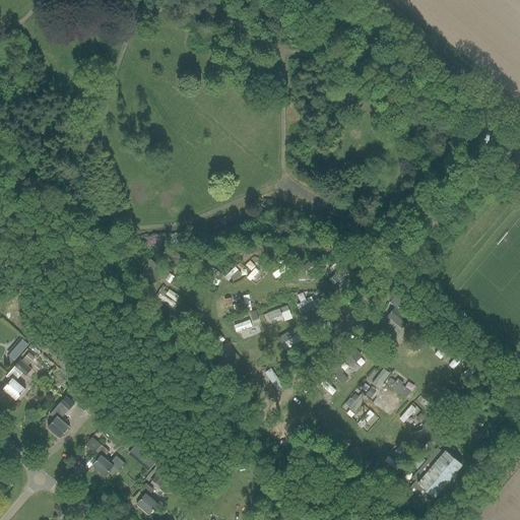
[(519,151),(508,167),(516,174),(519,168),(519,151)]
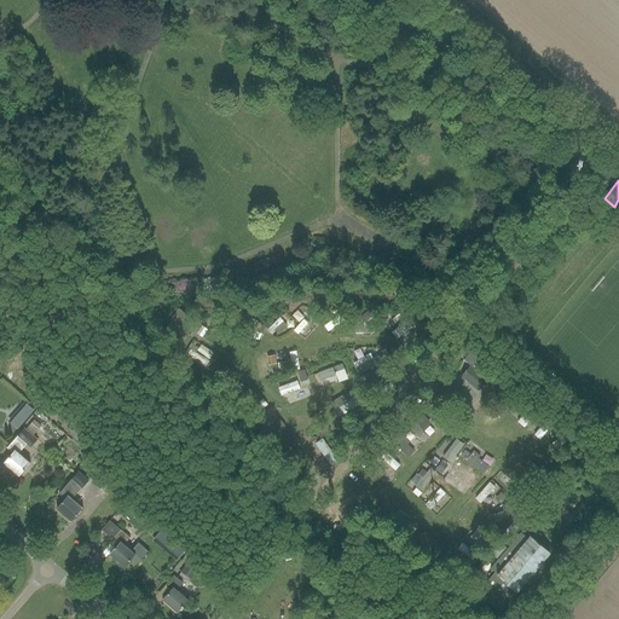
[(369,347),(353,352),(360,370),(375,364),(369,347)]
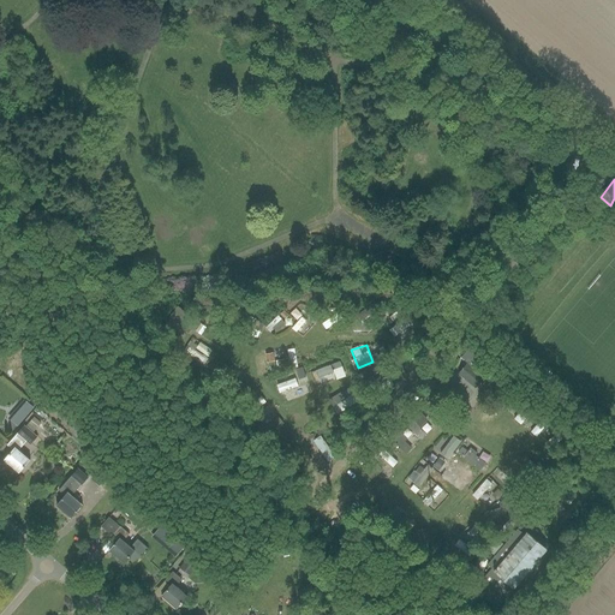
[(13,449),(5,460),(18,472),(30,459),(18,451),(27,441),(31,446),(39,436),(35,434),(42,424),(34,418),(28,427),(25,424),(16,435),(7,445),(13,449)]
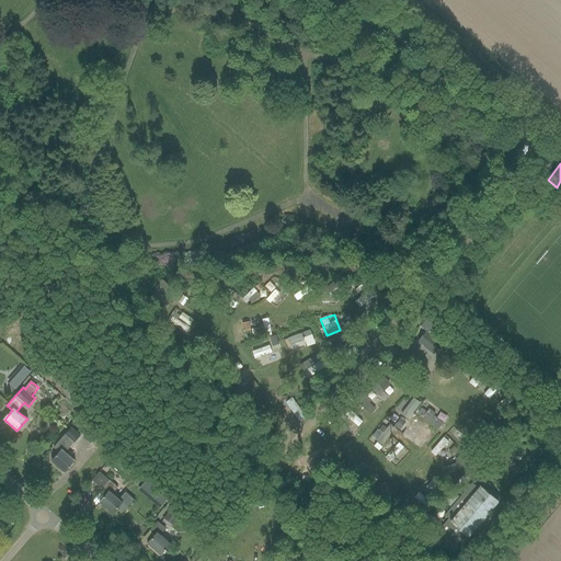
[(356,401),(370,413),(377,404),(364,392),(356,401)]
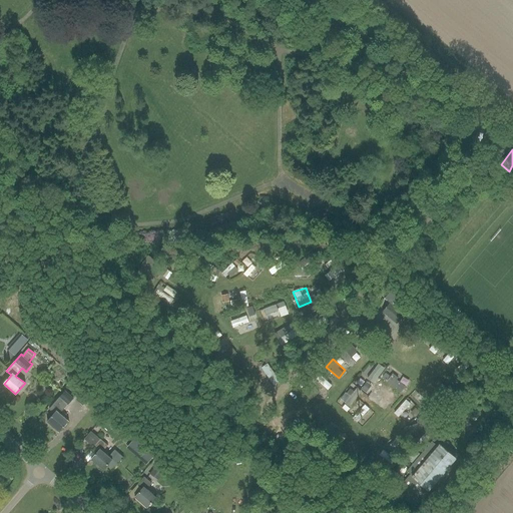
[(345,389),(341,401),(345,403),(344,408),(352,410),(357,393),(345,389)]
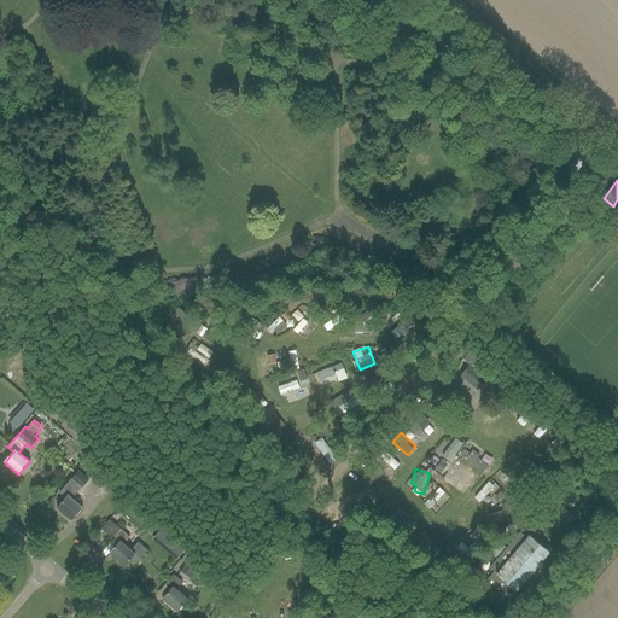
[(83,487),(89,479),(79,471),(60,493),(65,497),(57,507),(71,519),(82,507),(71,497),(77,490),(77,491),(82,487),(83,487)]
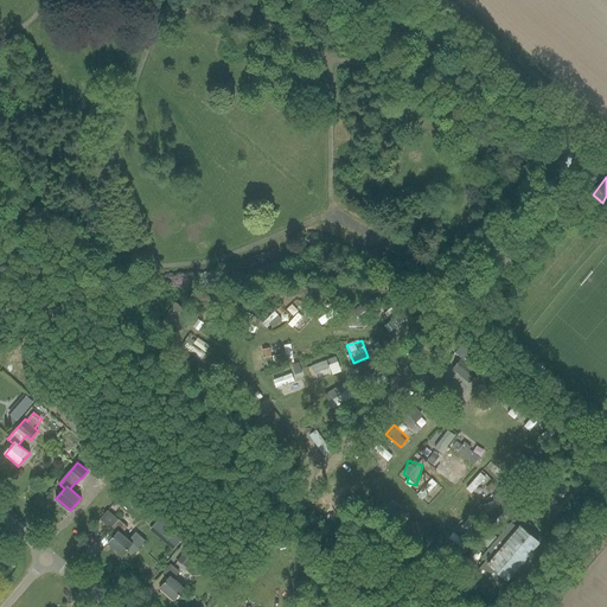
[(420,492),(427,502),(440,492),(433,483),(420,492)]
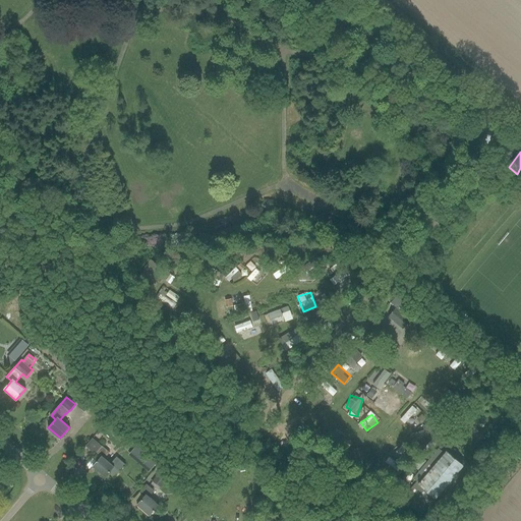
[(315,431),(323,438),(333,427),(326,421),(315,431)]
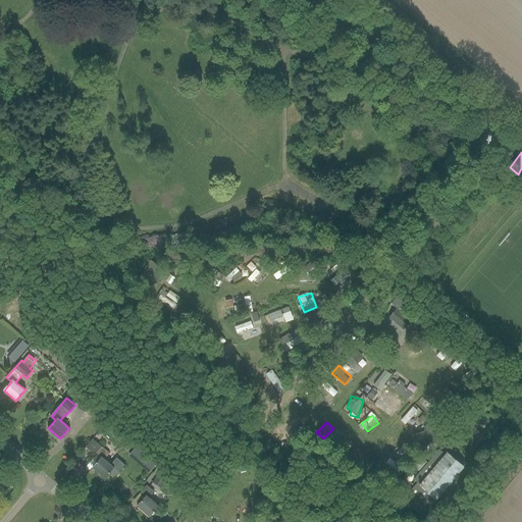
[(99,459),(93,467),(105,477),(108,473),(115,480),(126,467),(116,459),(111,464),(105,459),(110,454),(102,447),(95,456),(99,459)]
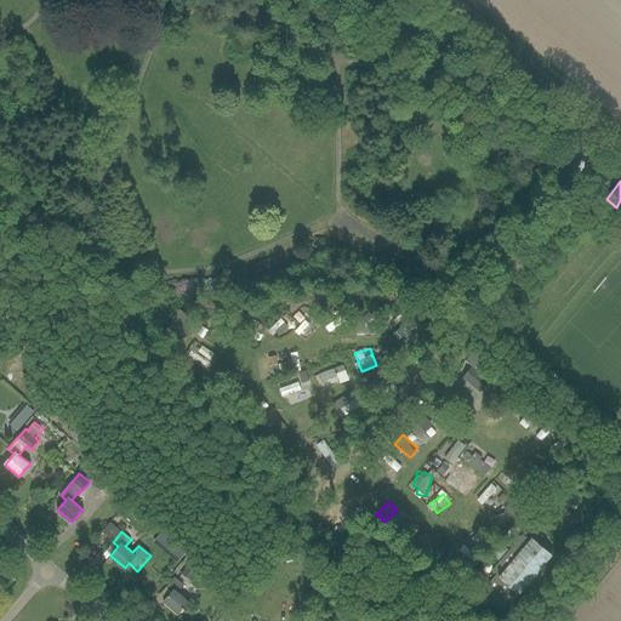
[(494,569),(522,592),(553,554),(533,536),(530,541),(523,535),(494,569)]
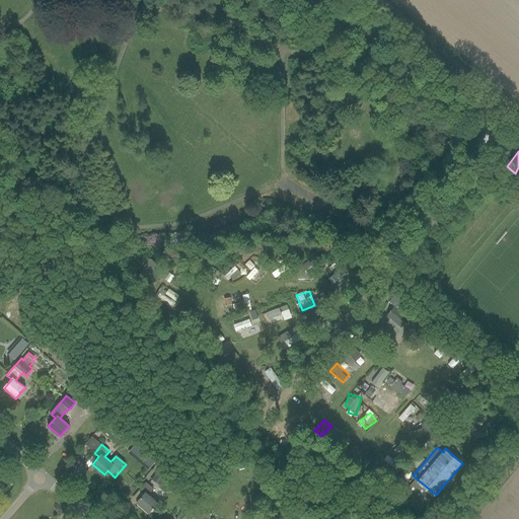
[(156,473),(153,480),(162,484),(165,476),(156,473)]
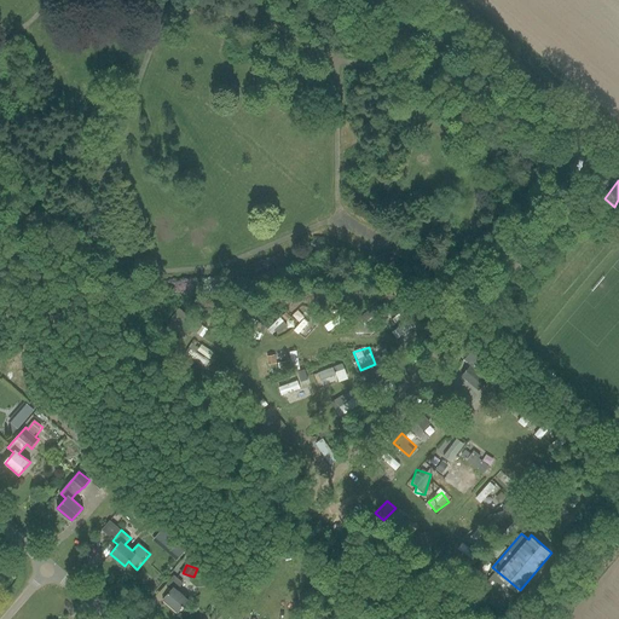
[(179,612),(189,600),(177,590),(183,583),(174,576),(166,586),(171,591),(163,600),(179,612)]
